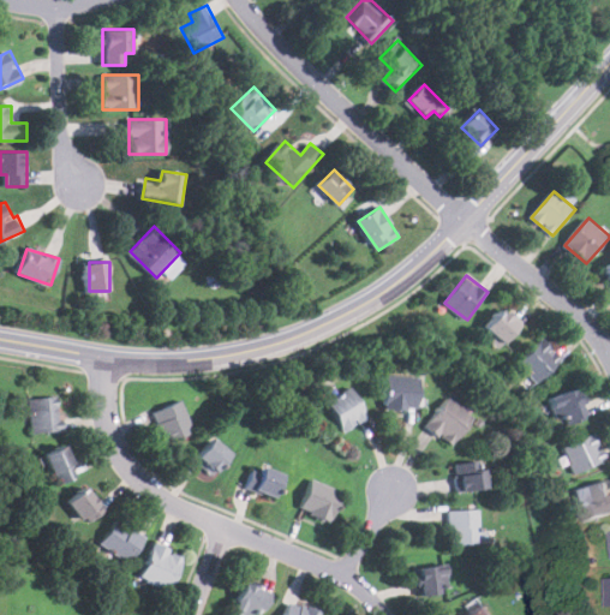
[(488,328),(507,344),(522,324),(504,309),(488,328)]
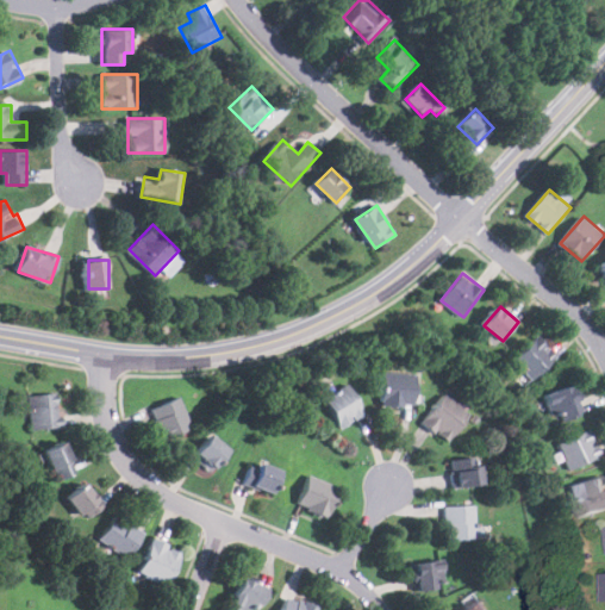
[(515,360),(535,380),(560,355),(540,335),(515,360)]
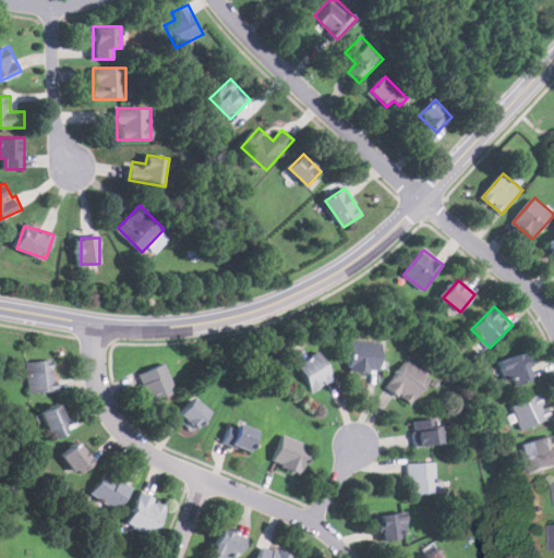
[(383,341),(351,341),(351,372),(383,372),(383,341)]
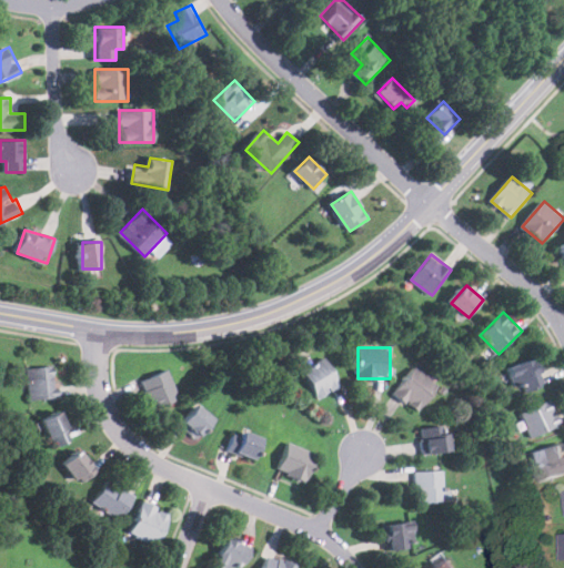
[(318,399),(343,387),(328,358),(303,371),(318,399)]
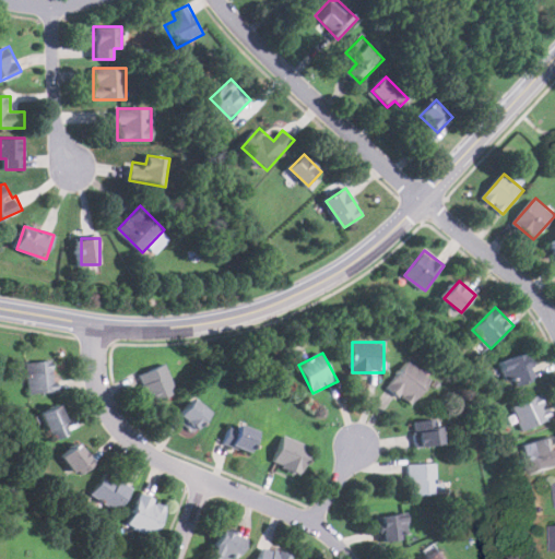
[(520,387),(538,379),(526,353),(500,363),(508,381),(517,377),(520,387)]
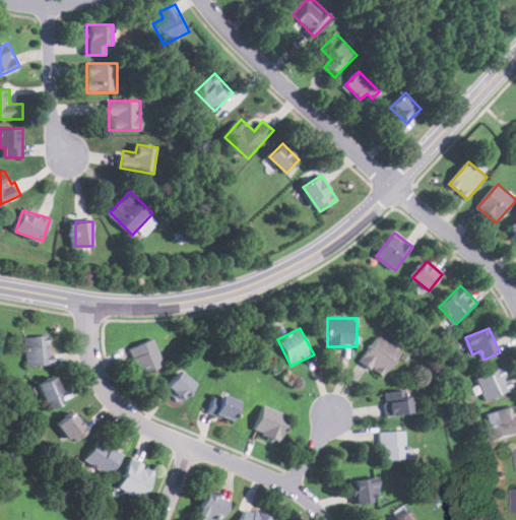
[(25,337),(27,367),(53,364),(51,335),(25,337)]
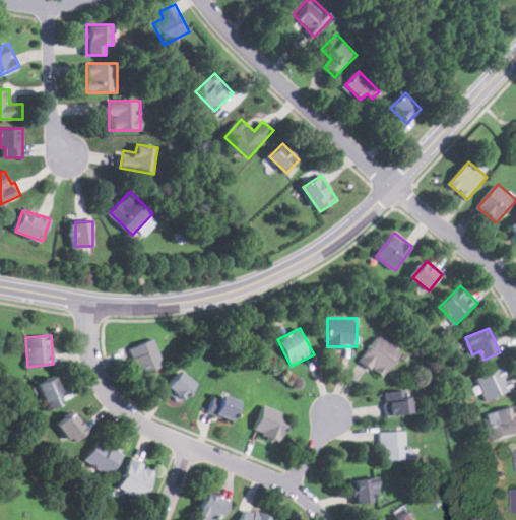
[(385,378),(403,352),(381,336),(362,361),(385,378)]
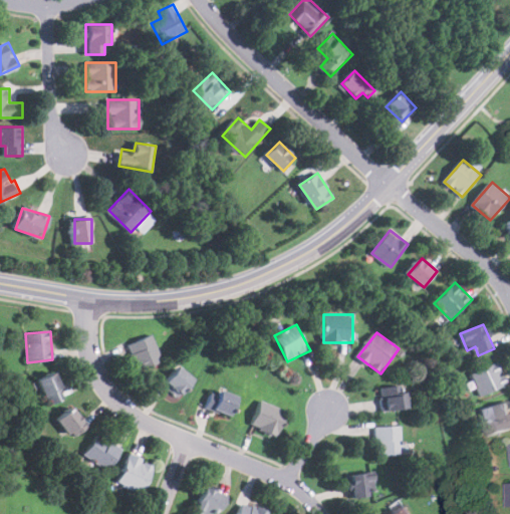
[(130,343),(138,370),(163,362),(155,335),(130,343)]
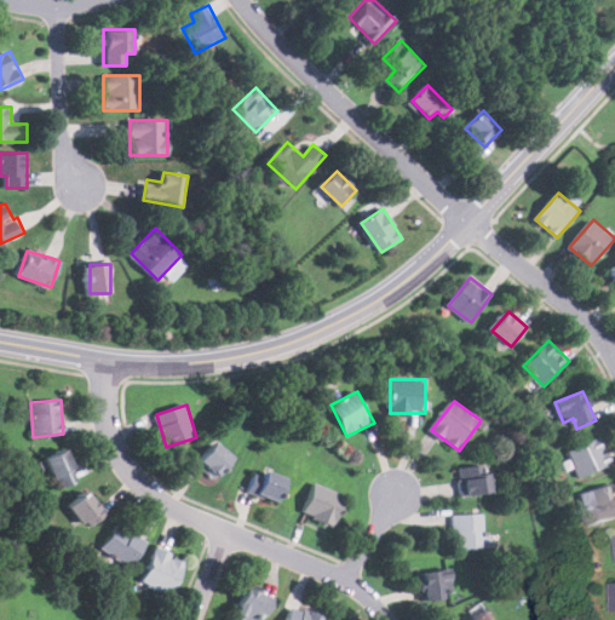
[(569,452),(581,477),(613,463),(601,437),(569,452)]
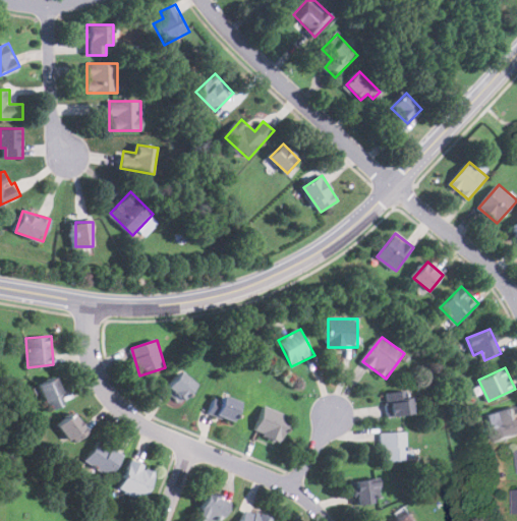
[(197,385),(182,371),(166,391),(182,404),(197,385)]
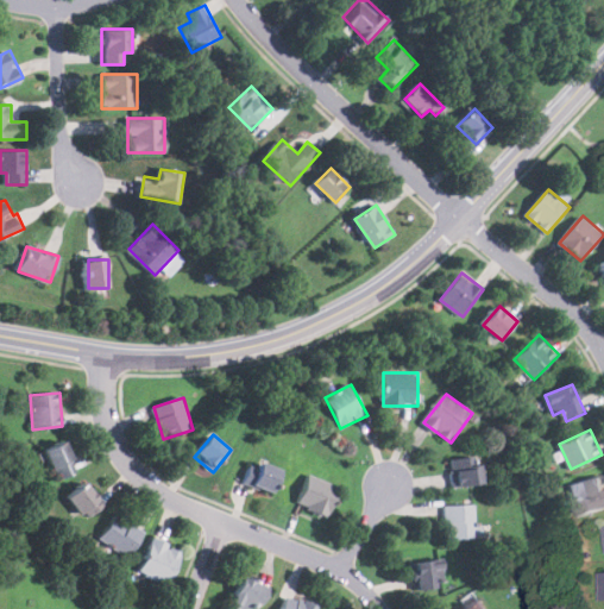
[(48,449),(58,481),(79,473),(69,441),(48,449)]
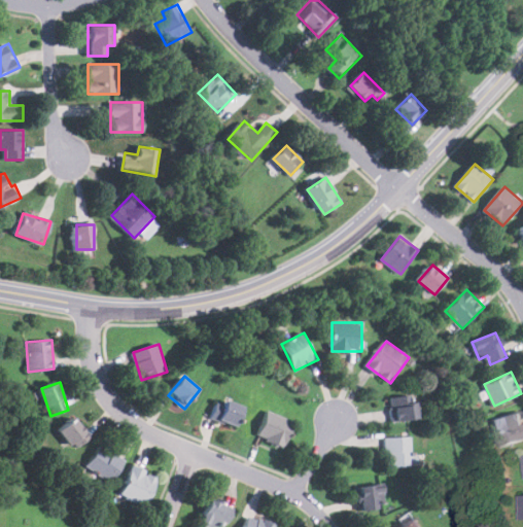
[(391,399),(395,422),(421,417),(416,394),(391,399)]
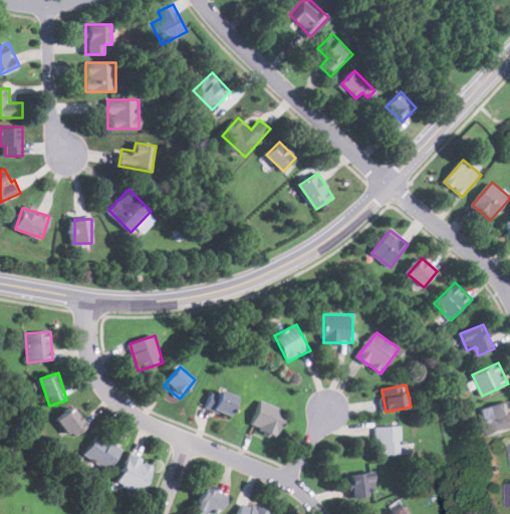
[(240,397),(214,388),(207,408),(233,417),(240,397)]
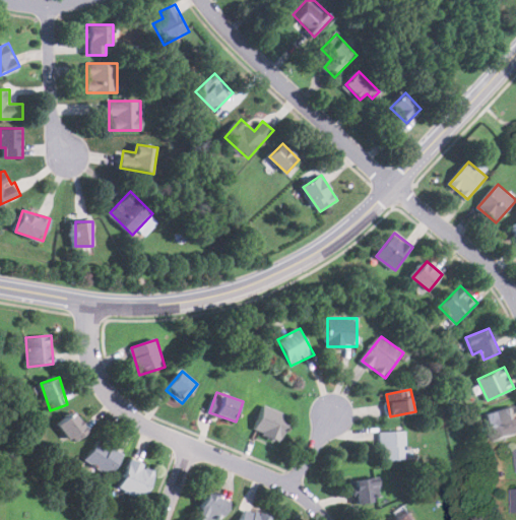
[(255,430),(281,442),(293,416),(266,405),(255,430)]
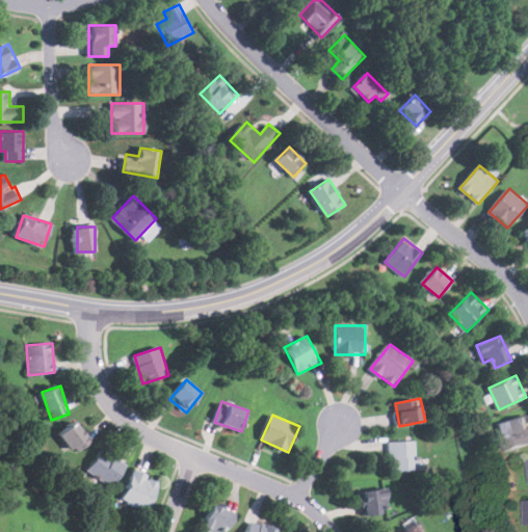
[(513,450),(527,446),(527,416),(505,422),(513,450)]
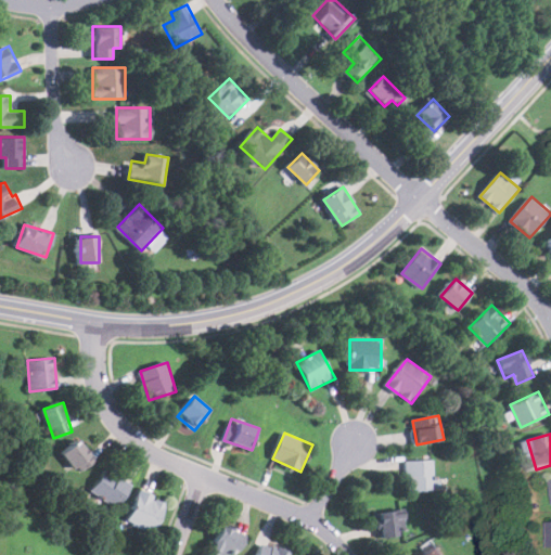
[(81,474),(97,457),(77,439),(62,455),(81,474)]
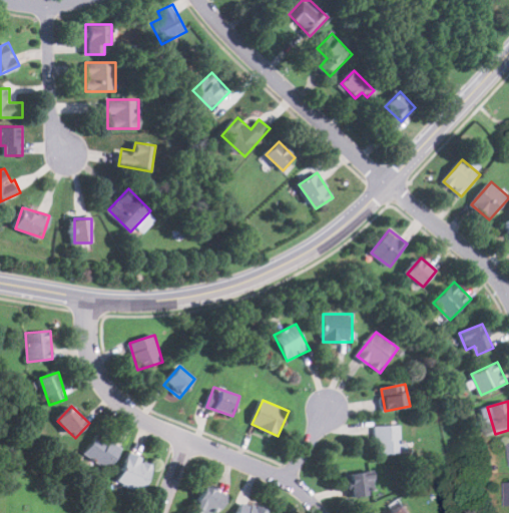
[(377,455),(403,455),(403,426),(377,426),(377,455)]
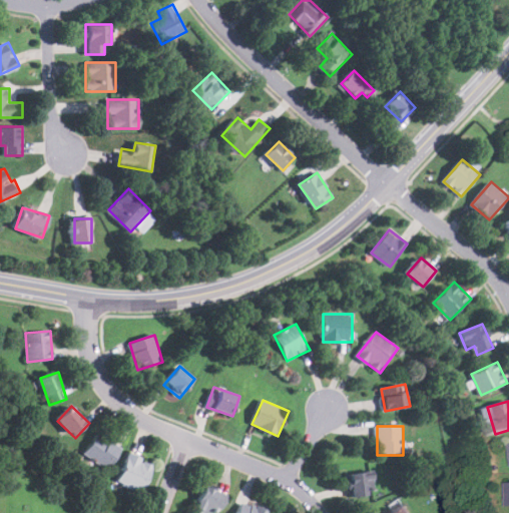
[(84,454),(107,470),(122,449),(99,433),(84,454)]
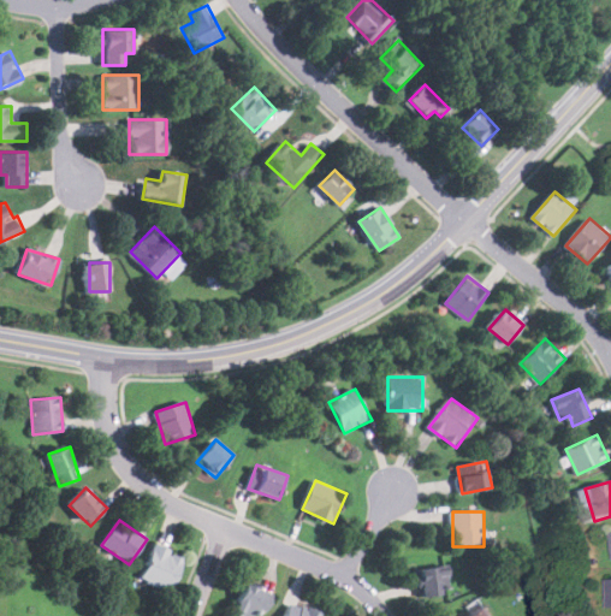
[(188,558),(158,544),(142,578),(171,592),(188,558)]
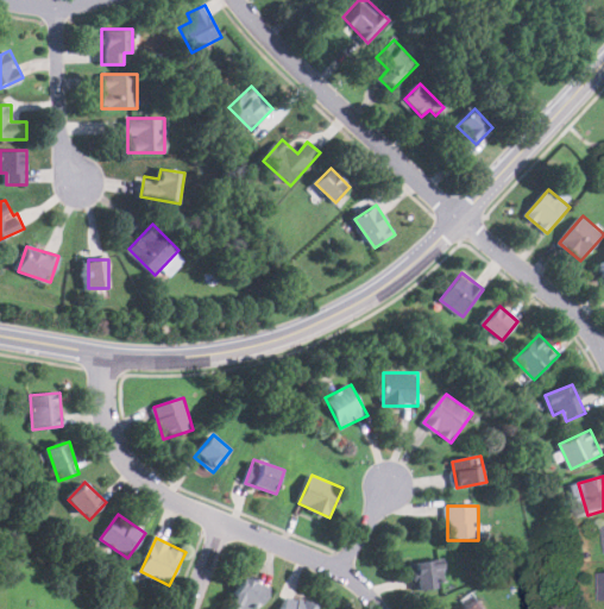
[(417,588),(444,588),(444,562),(417,562),(417,588)]
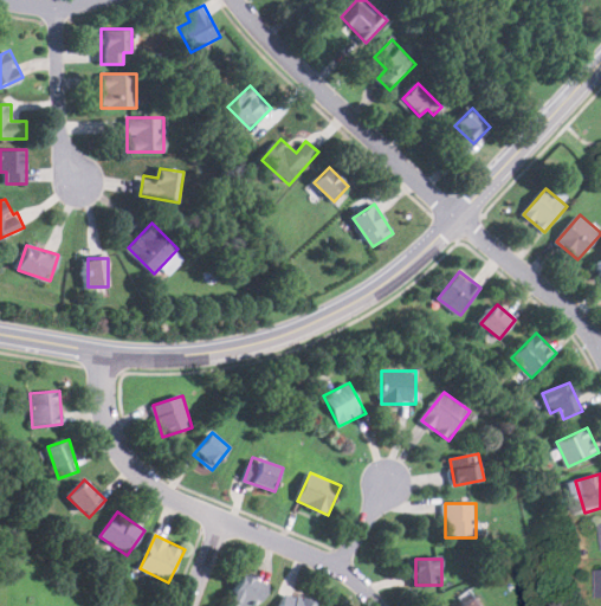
[(256,605),(266,584),(244,573),(228,605),(256,605)]
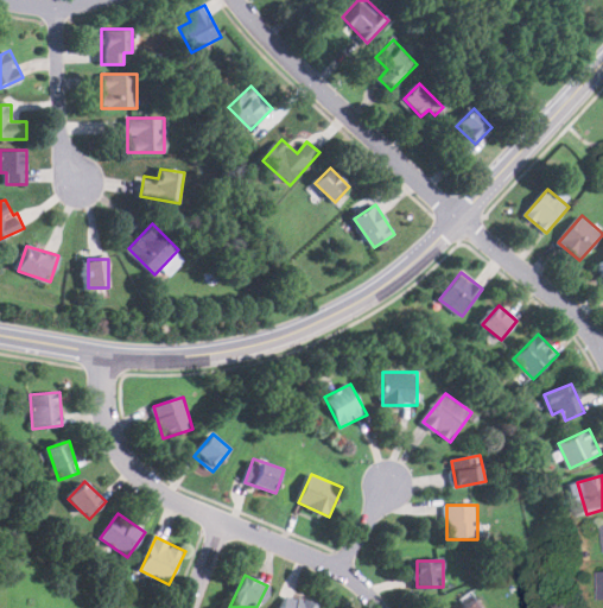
[(281,607),(317,607),(319,603),(285,595),(281,607)]
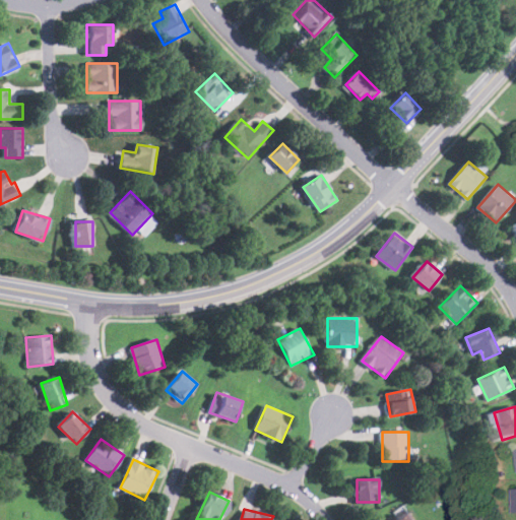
[(396,519),(420,519),(412,509),(396,519)]
